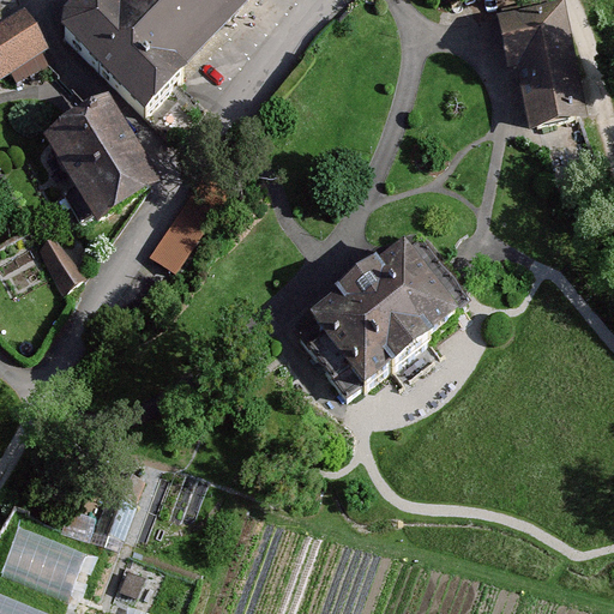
[(65,40),(145,121),(184,83),(176,73),(250,0),(131,0),(116,16),(101,0),(94,0),(67,26),(65,40)]
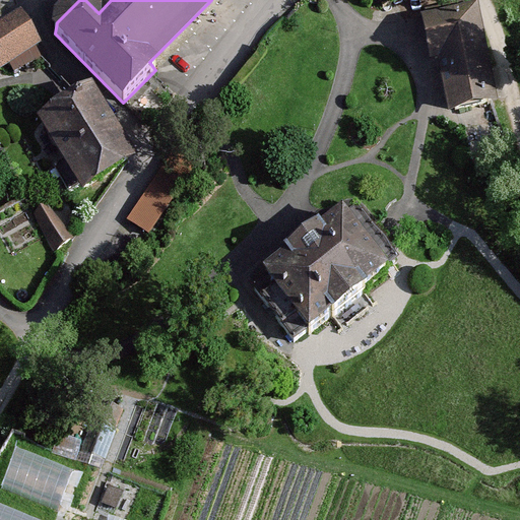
[(468,20),(462,7),(427,14),(435,58),(445,56),(456,110),(489,103),(470,20),(468,20)]
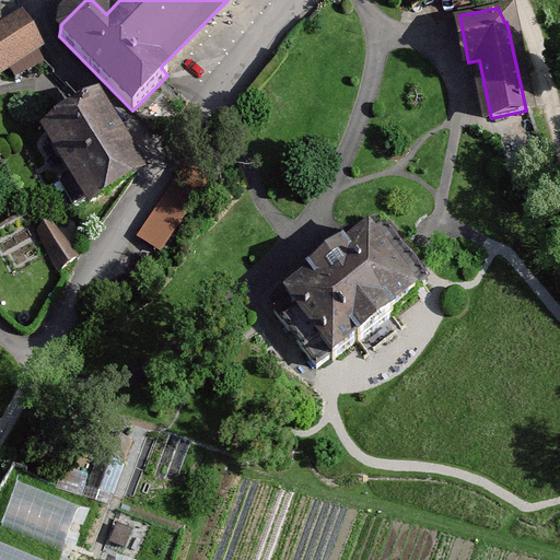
[(0,72),(39,48),(24,23),(0,37),(0,72)]
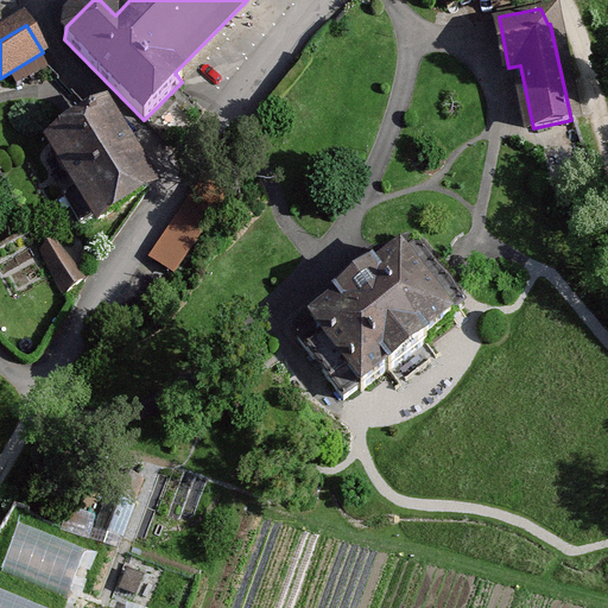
[(99,220),(149,189),(105,118),(54,146),(78,188),(63,197),(81,226),(96,216),(99,220)]
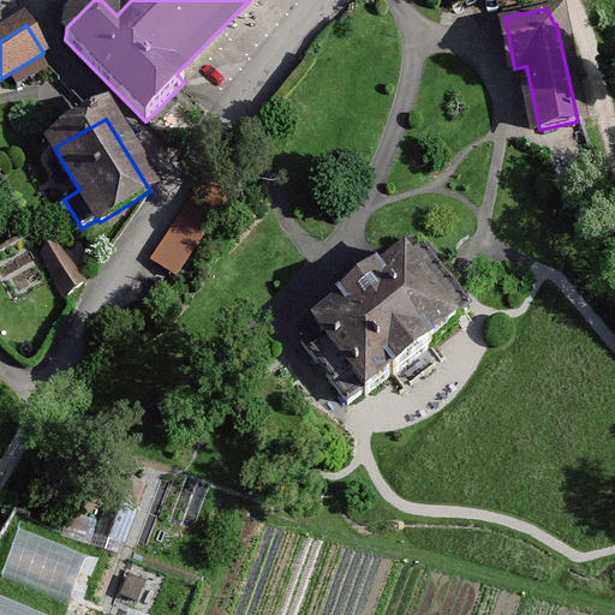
[(83,284),(63,245),(41,257),(64,299),(66,297),(83,284)]
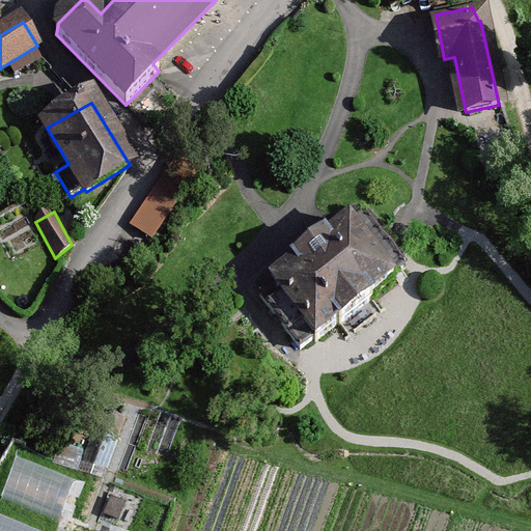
[(392,279),(406,269),(364,215),(352,225),(350,224),(327,241),(325,239),(291,264),(294,267),(271,284),(272,286),(259,297),(300,350),(313,339),(315,341),(338,325),(339,327),(372,301),(371,299),(394,281),(392,279)]
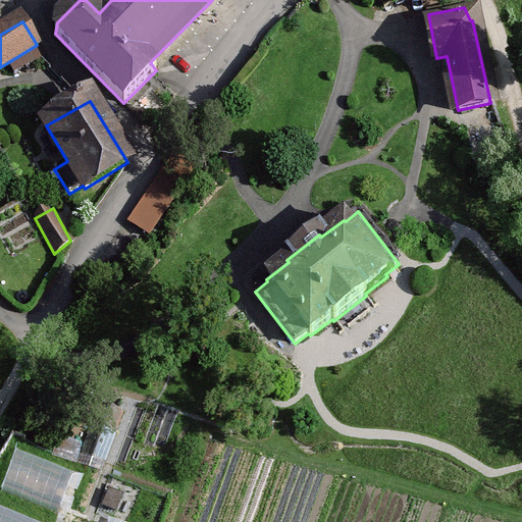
[(120,415),(102,408),(96,422),(93,422),(77,460),(101,472),(116,431),(114,430),(120,415)]
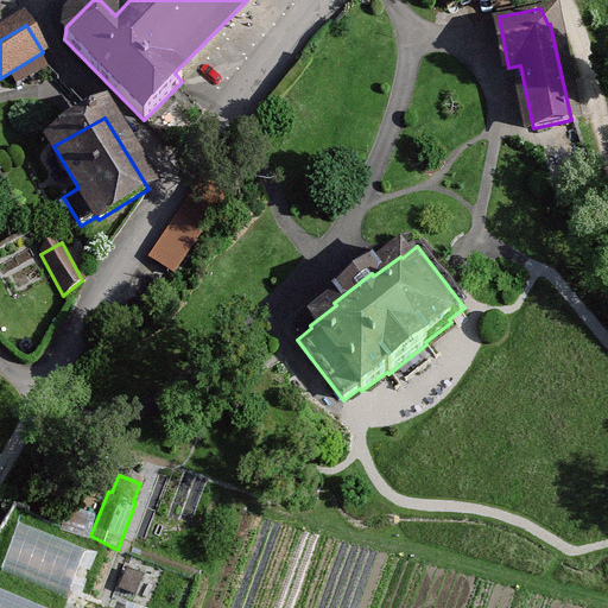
[(70,582),(89,533),(19,508),(1,557),(70,582)]
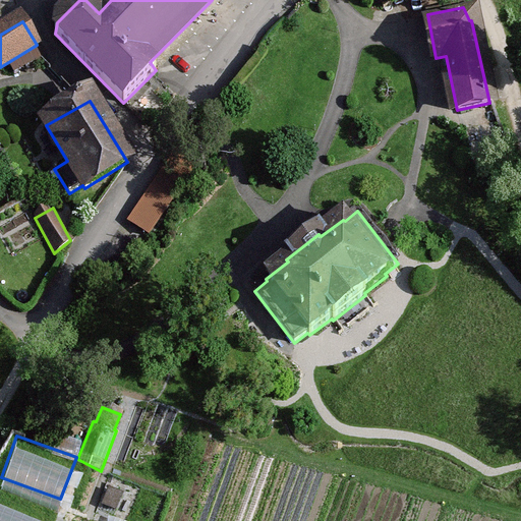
[(121,496),(109,490),(103,505),(115,510),(121,496)]
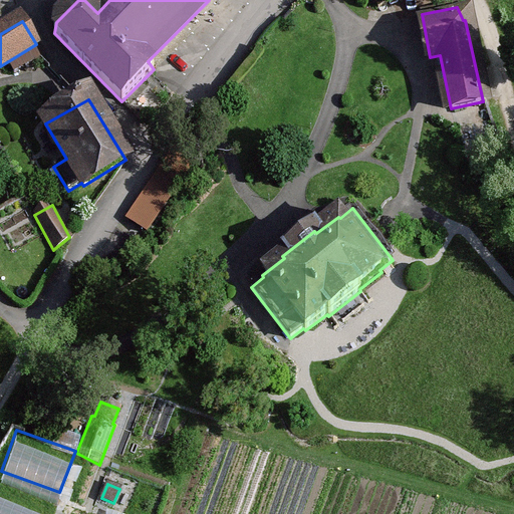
[(0,513),(48,513),(52,503),(0,487),(0,513)]
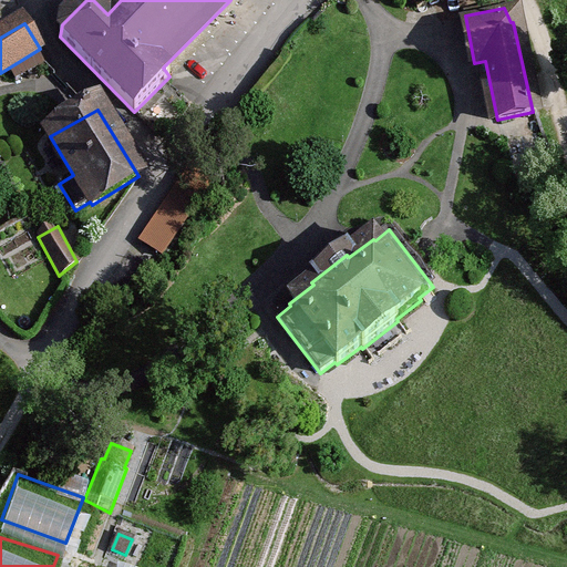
[(111,566),(154,566),(115,555),(111,566)]
